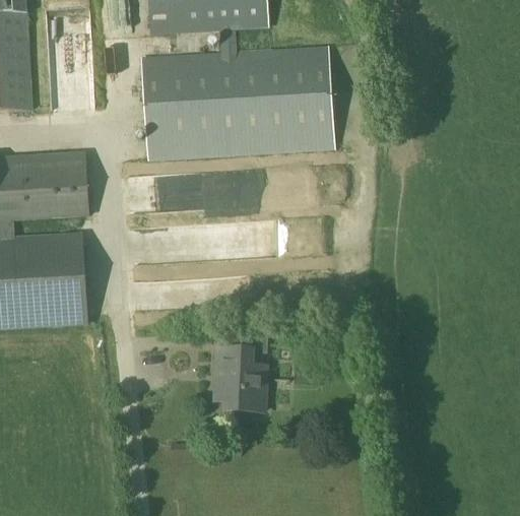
[(0,0),(0,112),(33,111),(28,11),(27,0),(0,0)]
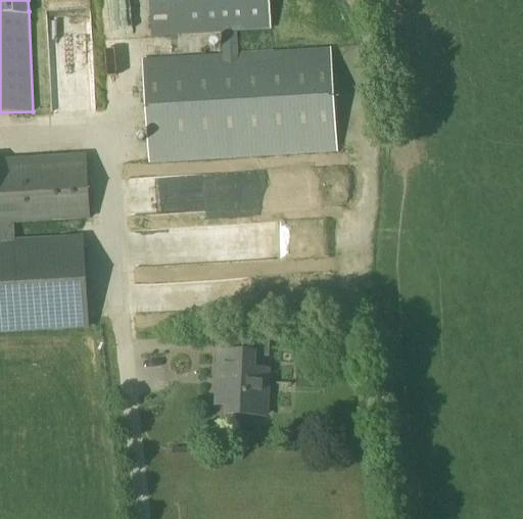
[(222,31),(223,51),(142,56),(148,162),(338,150),(331,44),(237,51),(236,30),(271,28),(269,0),(149,0),(151,35),(222,31)]
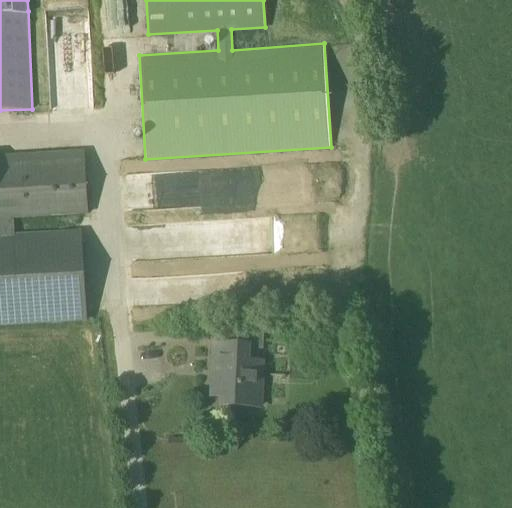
[(89,212),(88,204),(85,148),(0,153),(0,323),(87,319),(82,229),(15,233),(14,216),(89,212)]
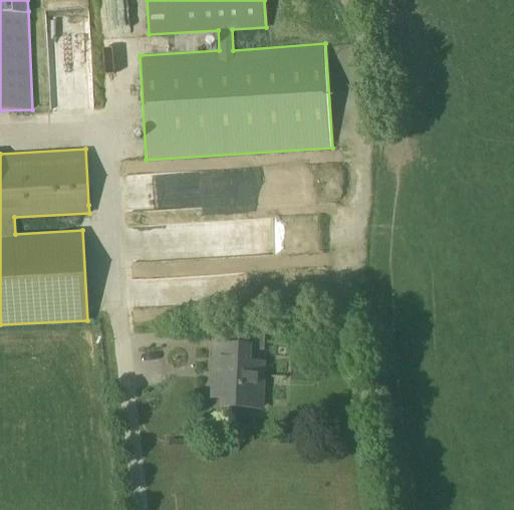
[(249,360),(250,345),(215,343),(213,397),(223,397),(222,406),(262,408),(264,360),(249,360)]
